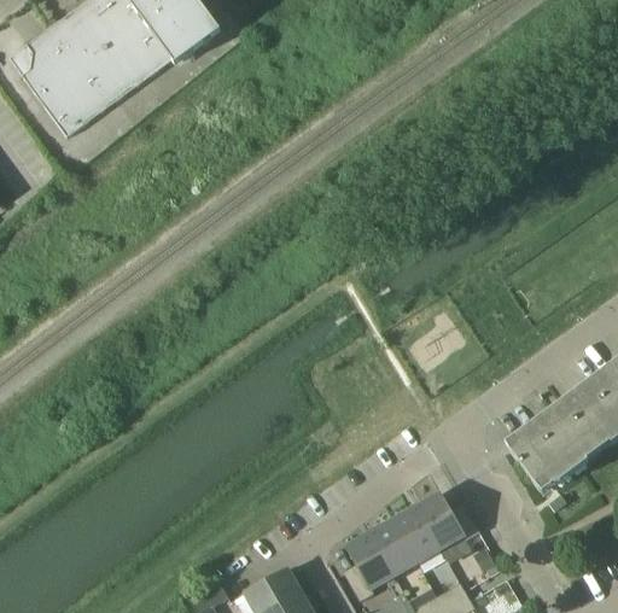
[(33,68),(22,75),(68,138),(173,60),(176,66),(221,34),(197,0),(88,0),(27,45),(35,56),(33,68)]
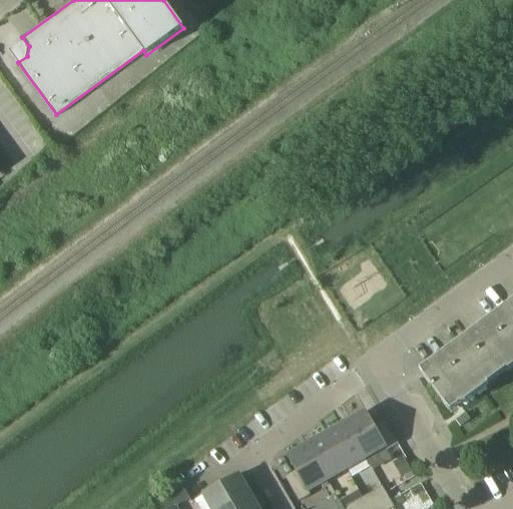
[(512,306),(421,373),(446,407),(512,358),(512,306)]
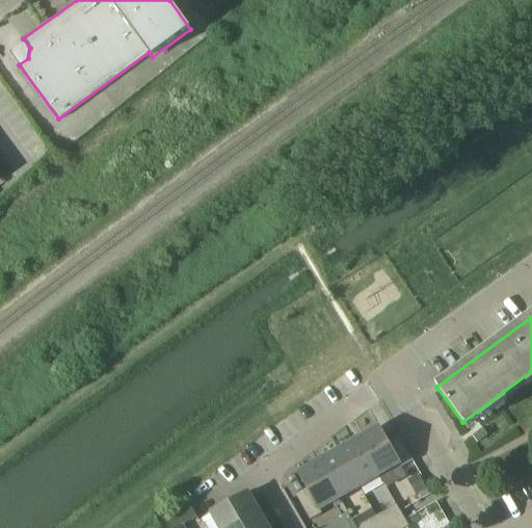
[(388,440),(379,425),(358,437),(379,473),(399,462),(402,466),(414,458),(399,433),(388,440)]
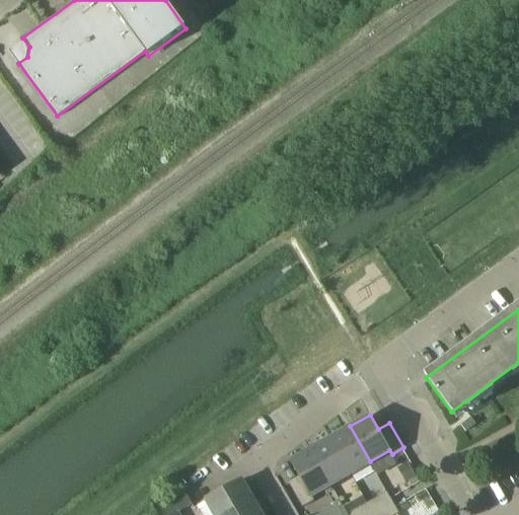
[(370,461),(350,426),(330,437),(351,471),(370,461)]
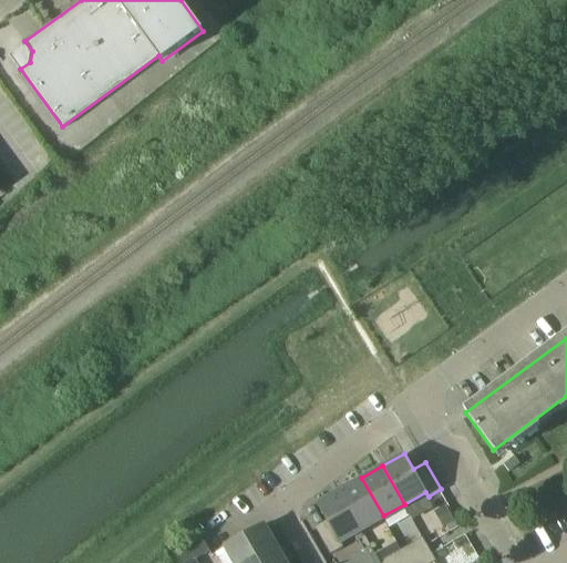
[(383,515),(361,478),(340,490),(362,528),(383,515)]
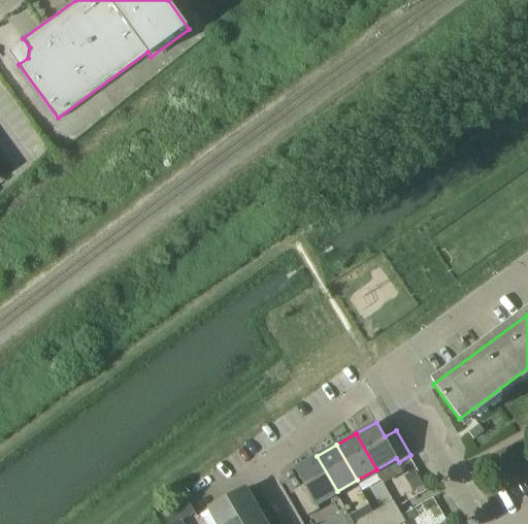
[(320,506),(318,502),(337,491),(317,456),(296,467),(305,482),(294,488),(308,514),(320,506)]
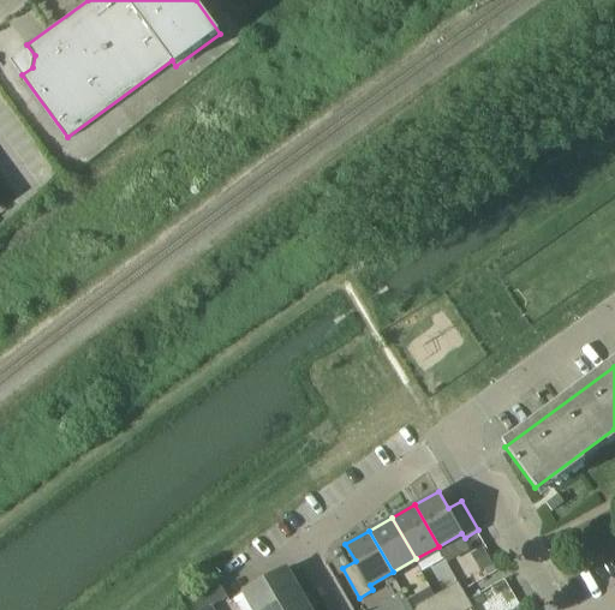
[(245,590),(233,597),(240,609),(262,609),(300,588),(287,566),(245,590)]
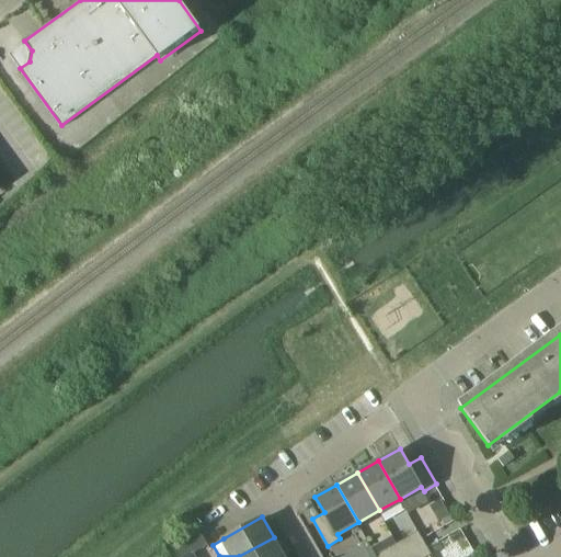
[(397,542),(404,553),(424,542),(418,530),(397,542)]
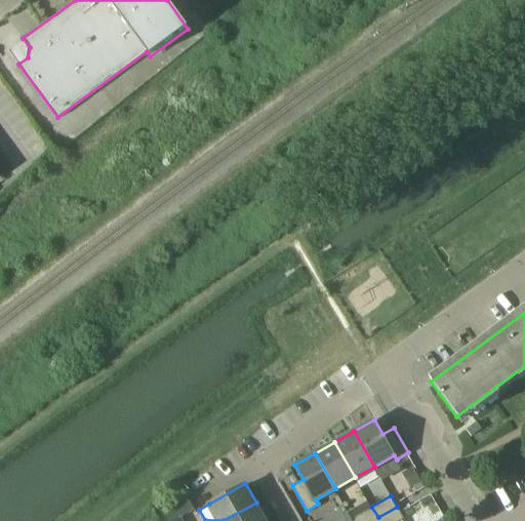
[(188,496),(162,511),(168,520),(183,520),(179,516),(194,508),(188,496)]
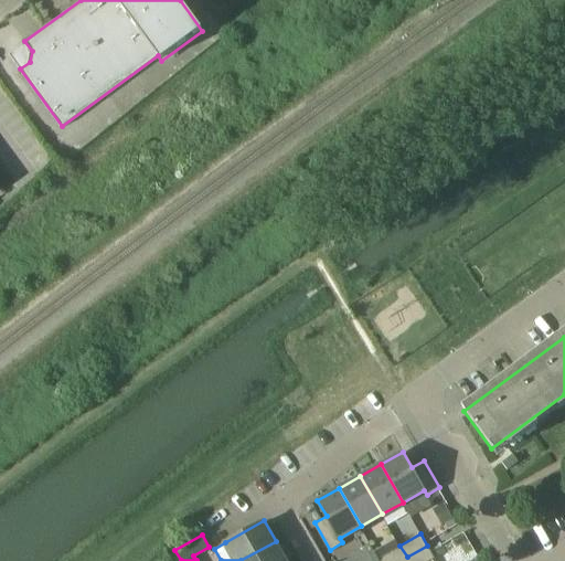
[(286,560),(276,541),(241,560),(286,560)]
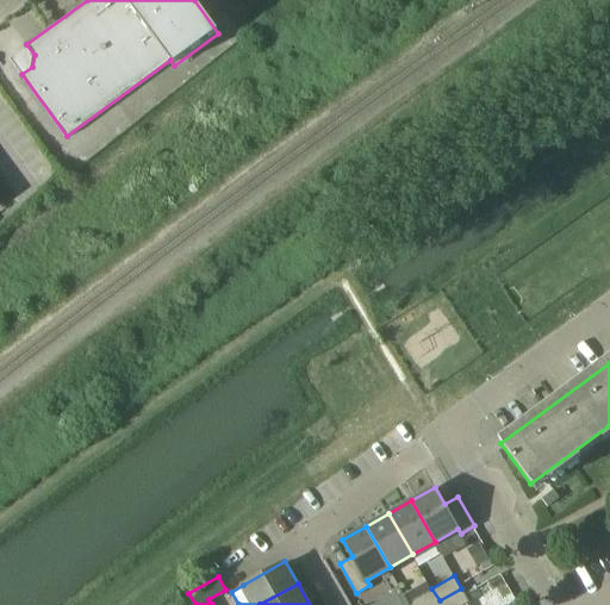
[(410,604),(431,604),(440,600),(431,588),(409,602),(410,604)]
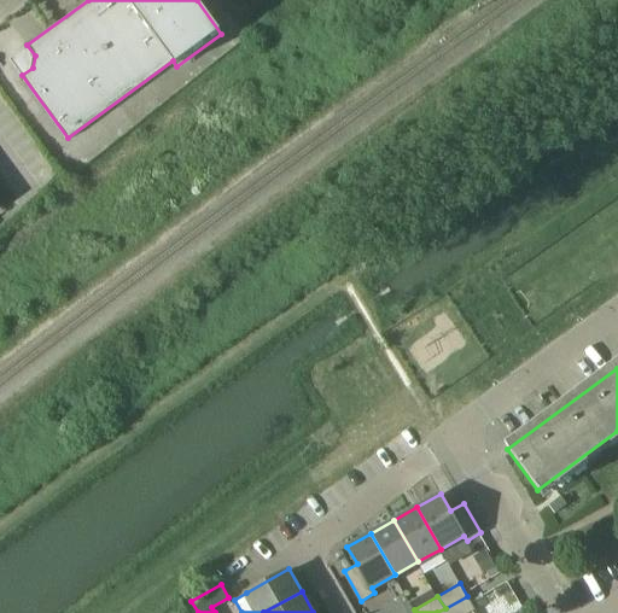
[(467,596),(445,608),(447,612),(466,612),(474,608),(467,596)]
